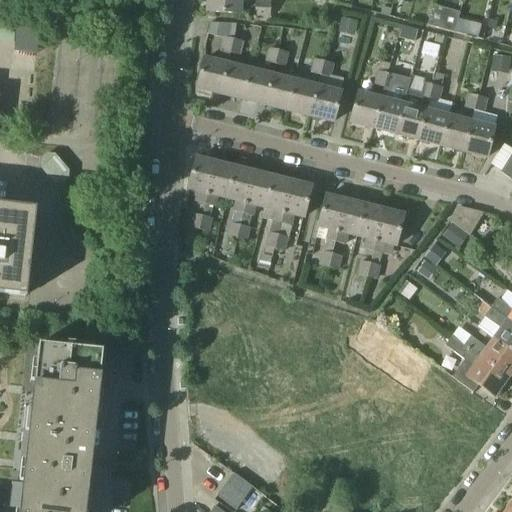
[(240,14),(240,0),(207,0),(207,13),(240,14)]
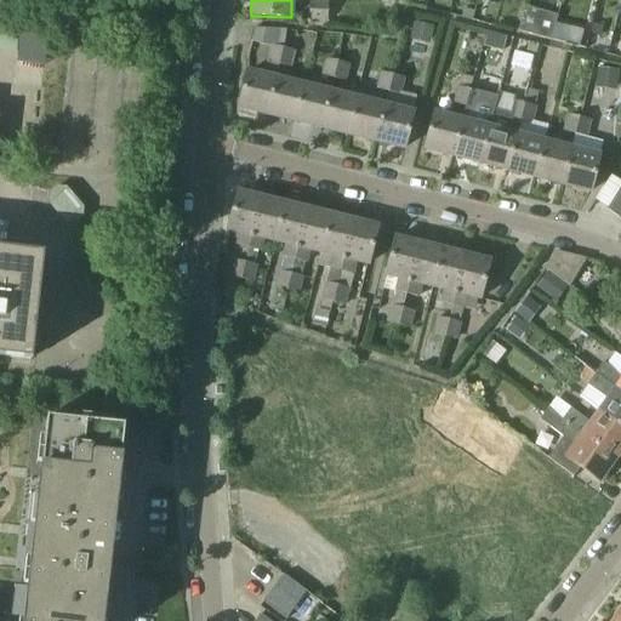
[(309,18),(328,18),(328,4),(311,3),(309,18)]
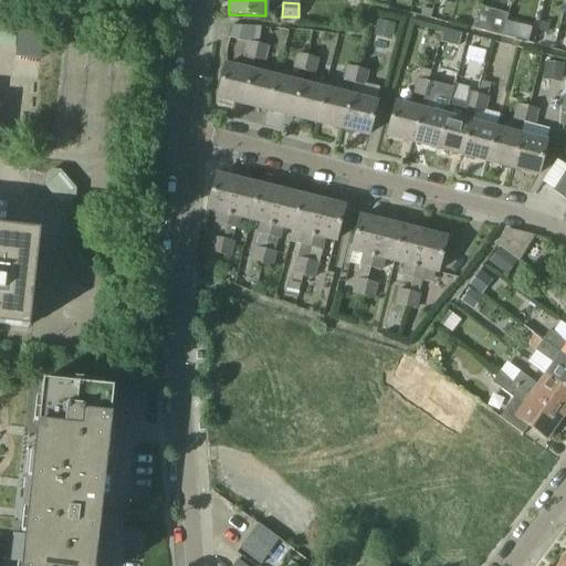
[(502,38),(507,16),(477,8),(471,29),(502,38)]
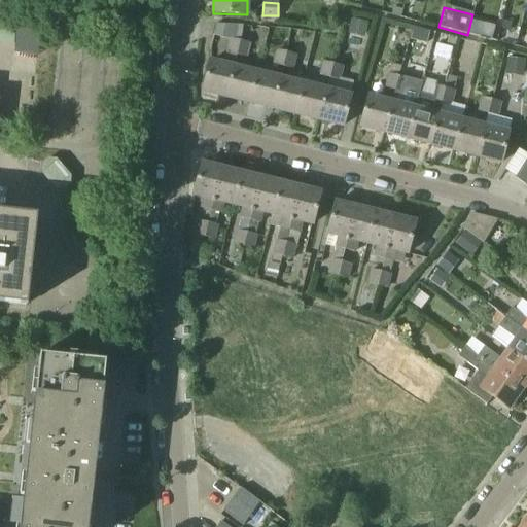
[(367,23),(352,20),(348,34),(363,38),(367,23)]
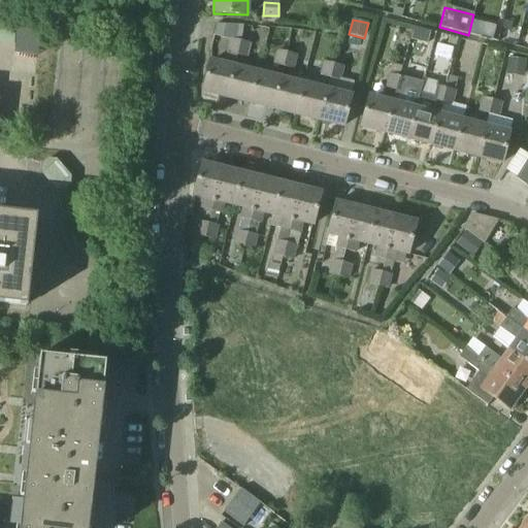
[(216,34),(242,37),(244,25),(217,21),(216,34)]
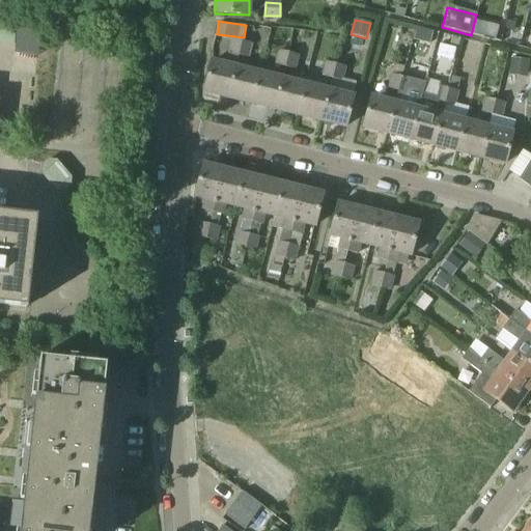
[(40,53),(40,28),(18,27),(17,53),(40,53)]
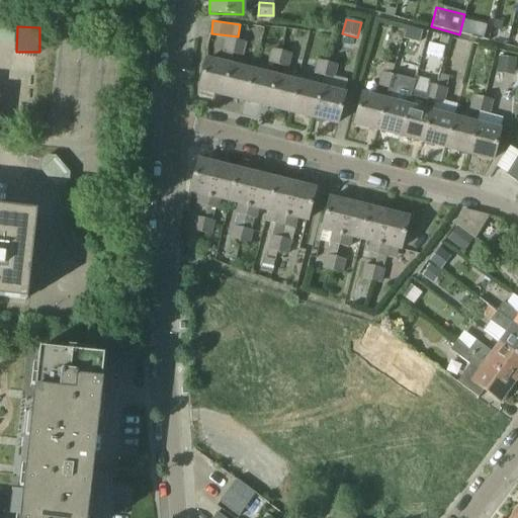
[(422,32),(406,27),(403,39),(419,44),(422,32)]
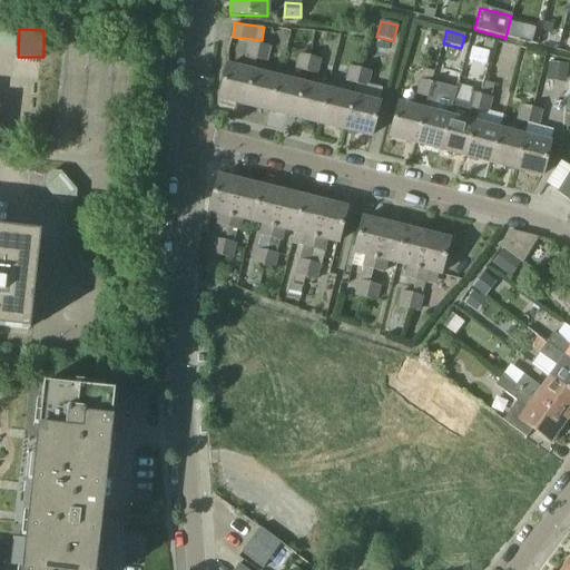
[(255,61),(258,46),(247,43),(243,58),(255,61)]
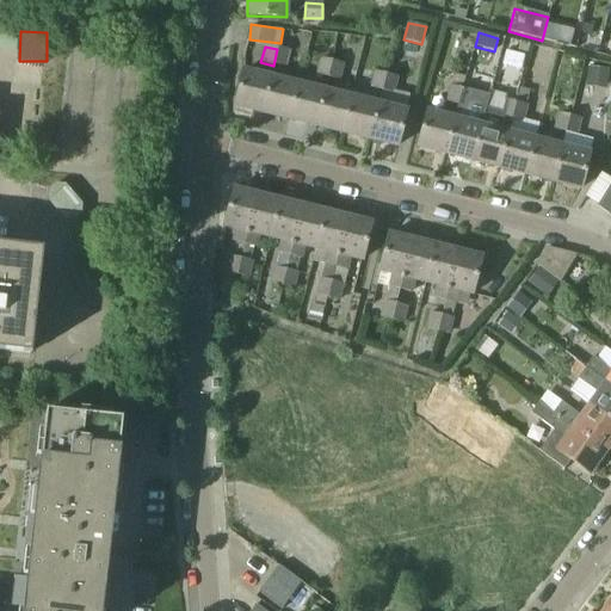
[(277,49),(273,66),(285,68),(289,51),(277,49)]
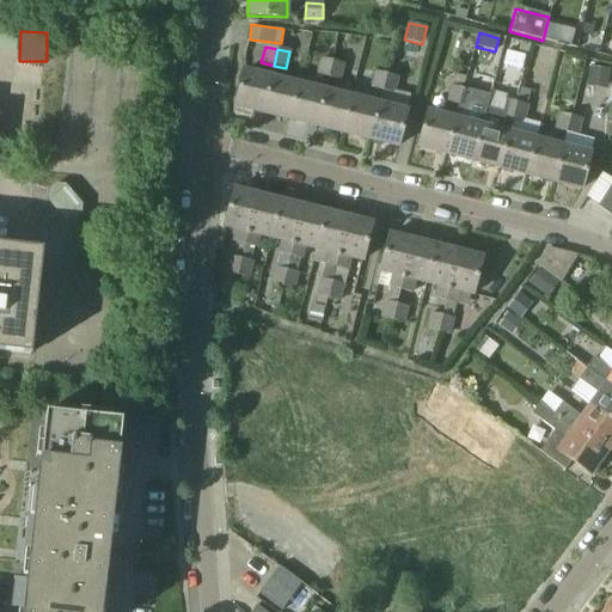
[(328,78),(332,61),(322,59),(317,75),(328,78)]
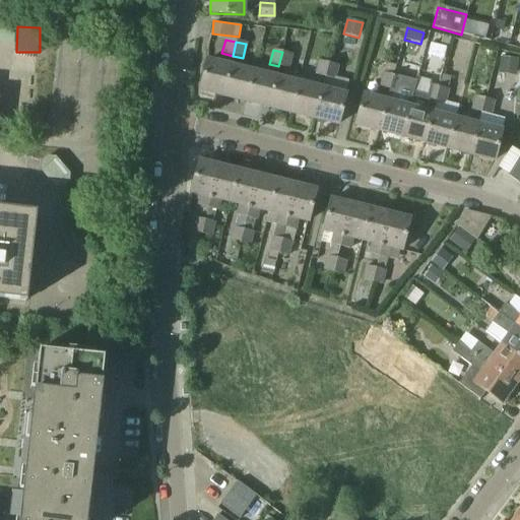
[(288,69),(293,55),(282,52),(278,66),(288,69)]
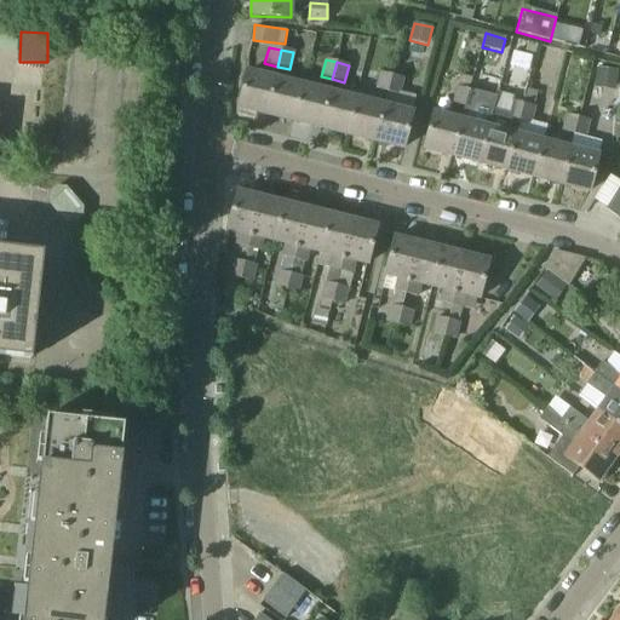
[(618,72),(596,69),(595,89),(616,90),(618,72)]
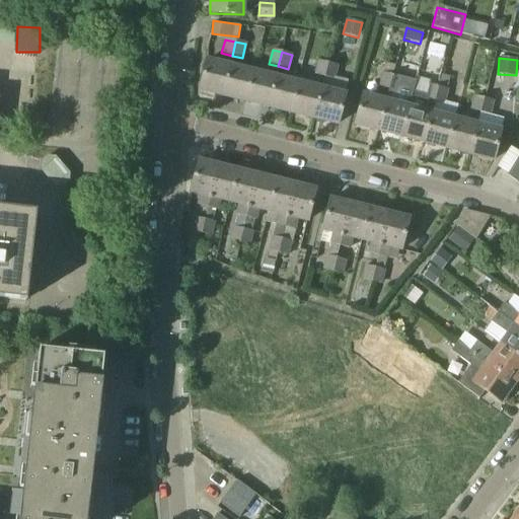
[(230,66),(207,60),(200,90),(223,96),(230,66)]
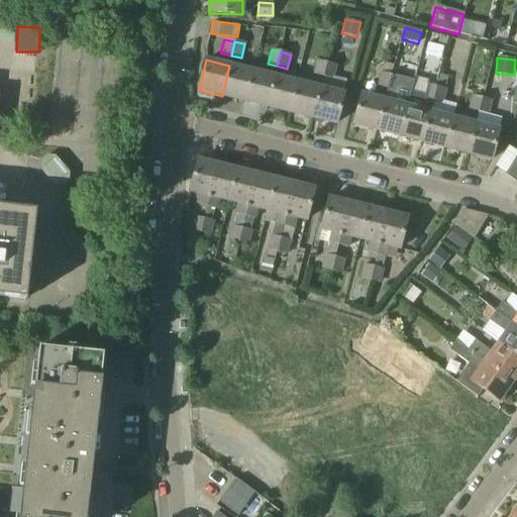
[(317,61),(313,75),(322,77),(323,77),(326,63),(317,61)]
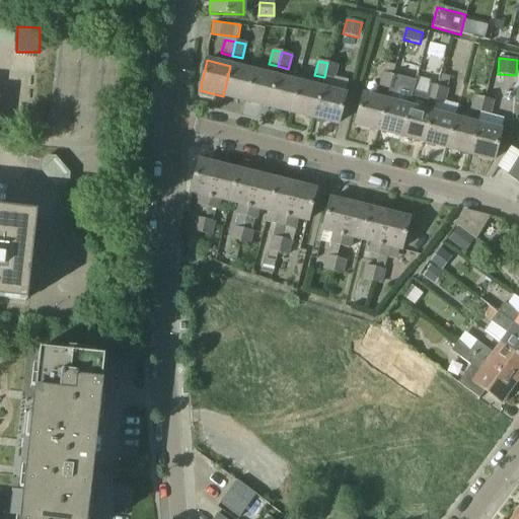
[(327,63),(324,77),(335,79),(338,66),(327,63)]
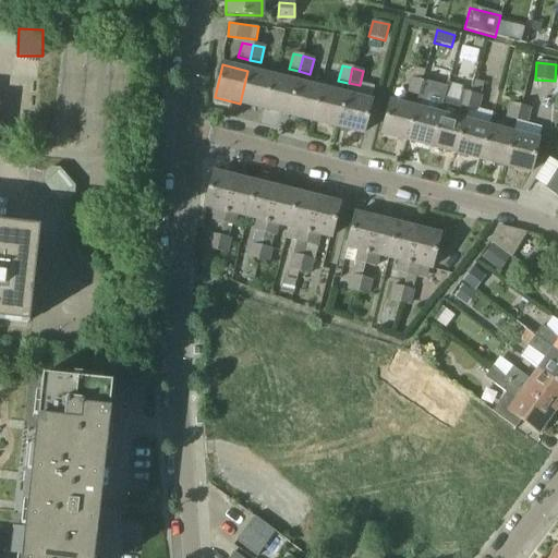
[(264,109),(273,77),(247,71),(240,104),(264,109)]
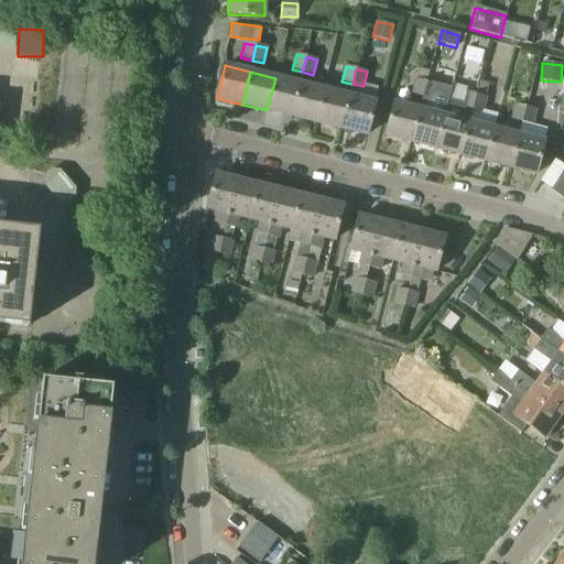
[(292,117),(300,84),(275,78),(267,110),(292,117)]
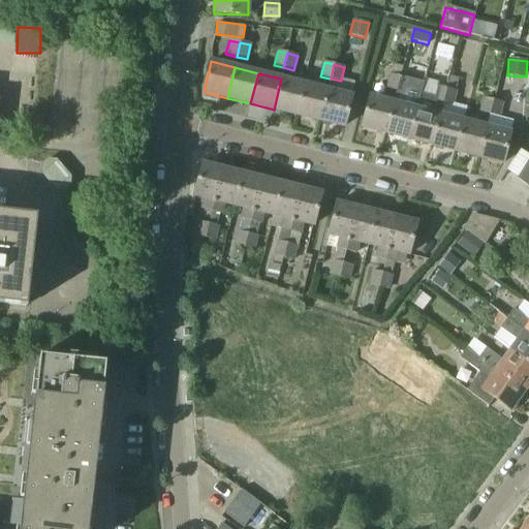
[(396,93),(400,78),(391,75),(385,90),(396,93)]
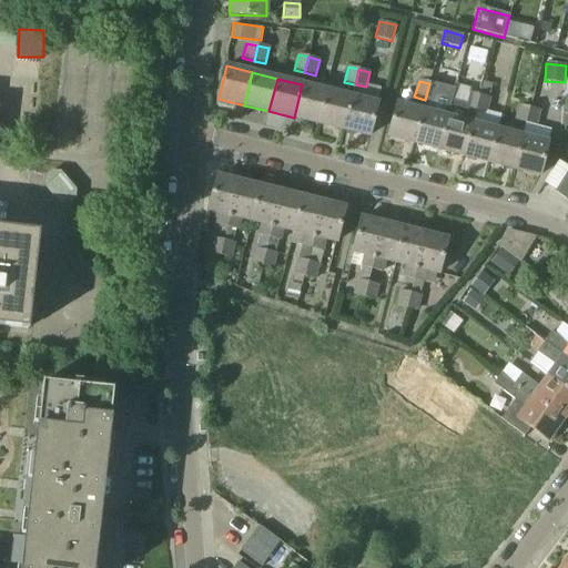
[(414,143),(438,150),(452,100),(455,89),(430,82),(429,83),(425,100),(423,111),(414,143)]
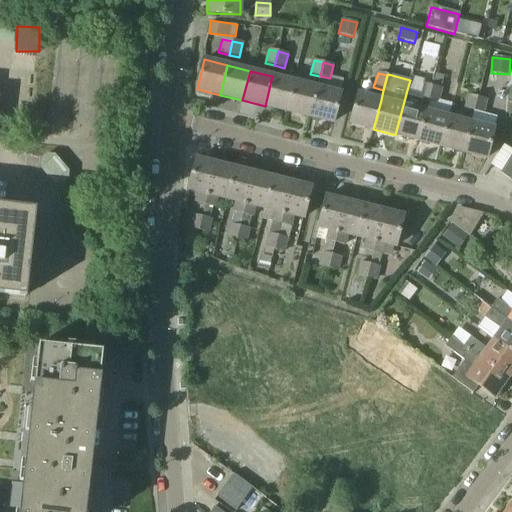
[(438,102),(441,88),(444,76),(435,74),(432,86),(428,99),(438,102)]
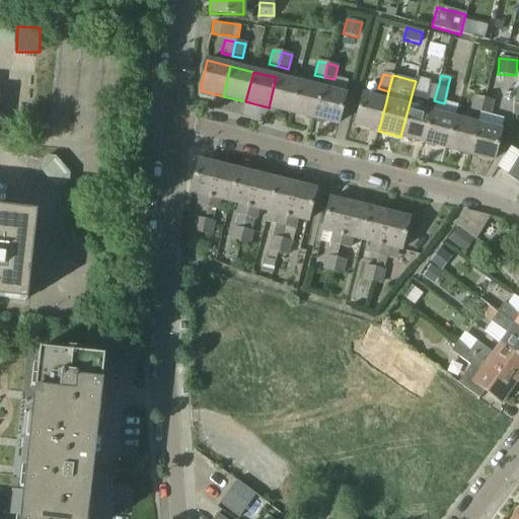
[(291,113),(299,83),(276,77),(269,107),(291,113)]
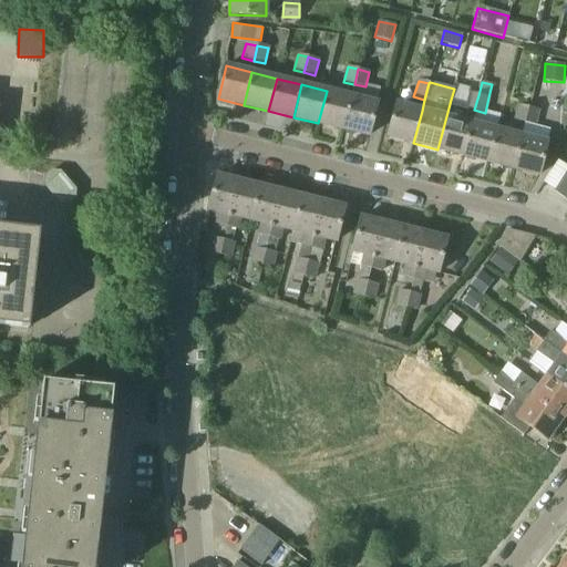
[(478,95),(472,93),(473,90),(470,89),(465,104),(451,100),(437,150),(462,156),(471,123),(474,110),(478,95)]
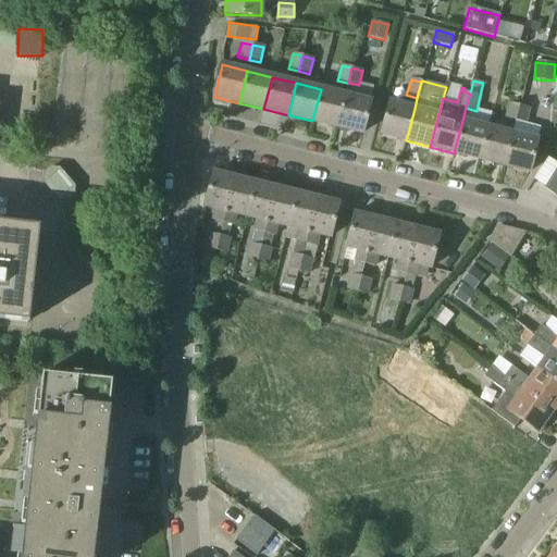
[(344,95),(332,93),(321,89),(312,121),(337,127),(345,96),(344,95)]
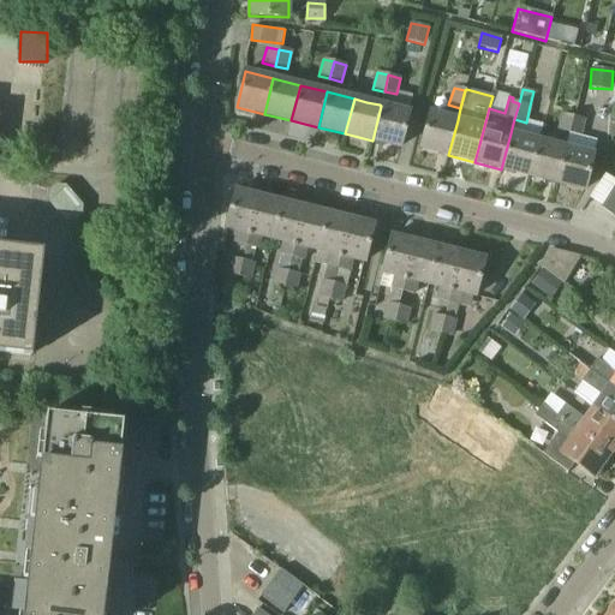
[(381,106),(372,141),(400,148),(408,112),(381,106)]
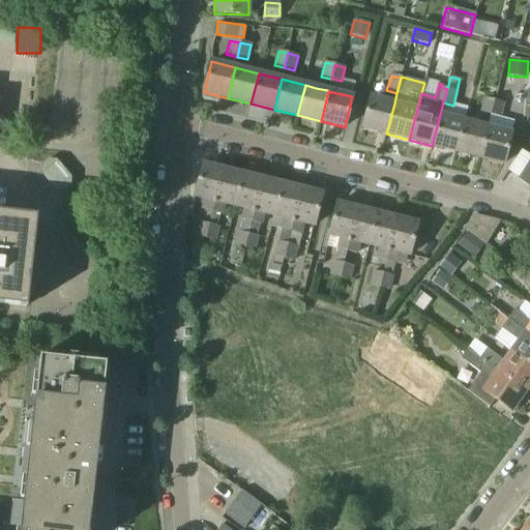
[(386,134),(394,104),(371,97),(362,127),(386,134)]
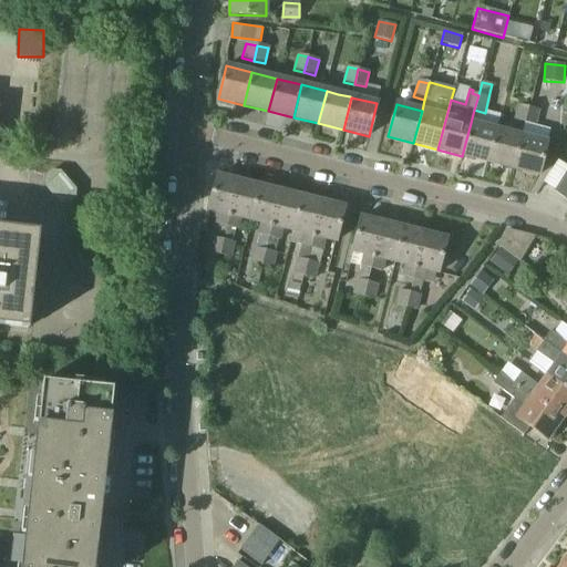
[(525,123),(528,109),(515,104),(512,119),(525,123)]
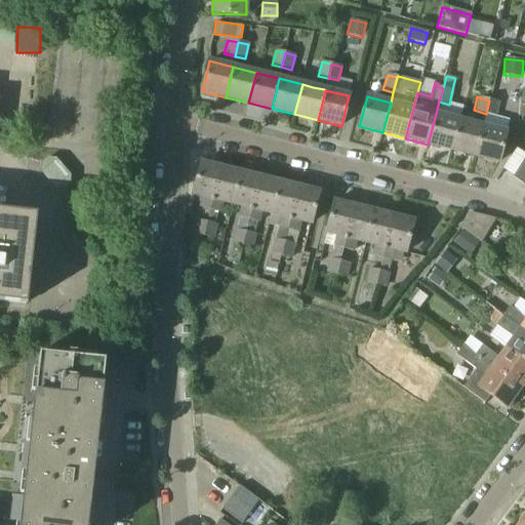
[(489,101),(486,114),(496,116),(499,103),(489,101)]
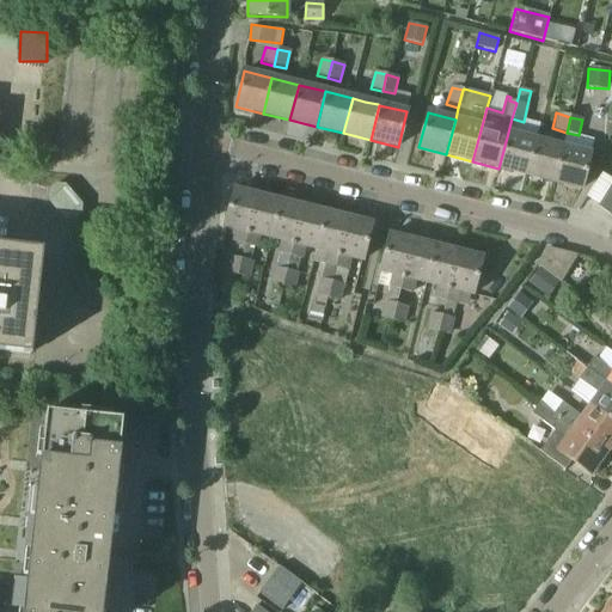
[(526,175),(536,140),(508,133),(499,169),(526,175)]
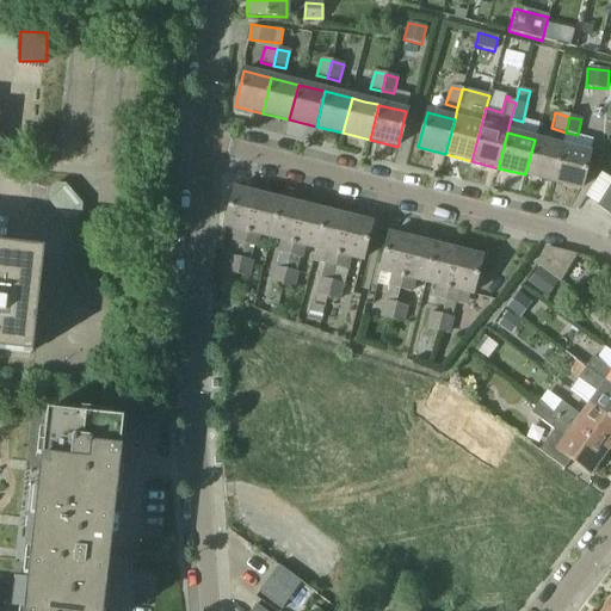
[(562,147),(561,147),(535,140),(525,174),(553,181),(562,147)]
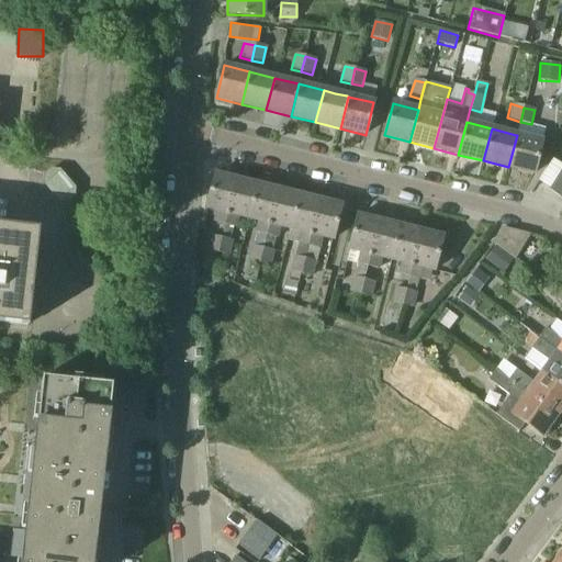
[(542,142),(517,135),(508,167),(534,173),(542,142)]
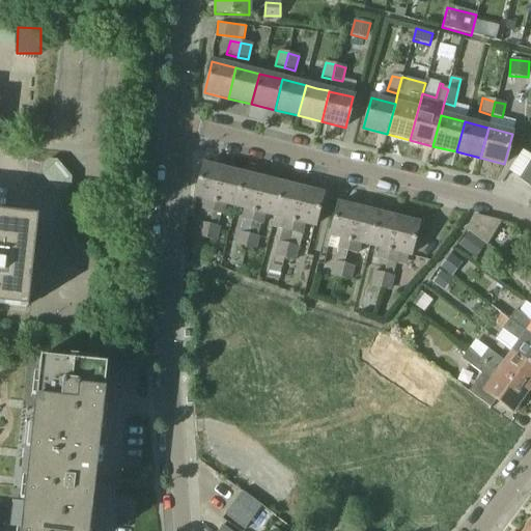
[(530,188),(530,160),(519,179),(530,188)]
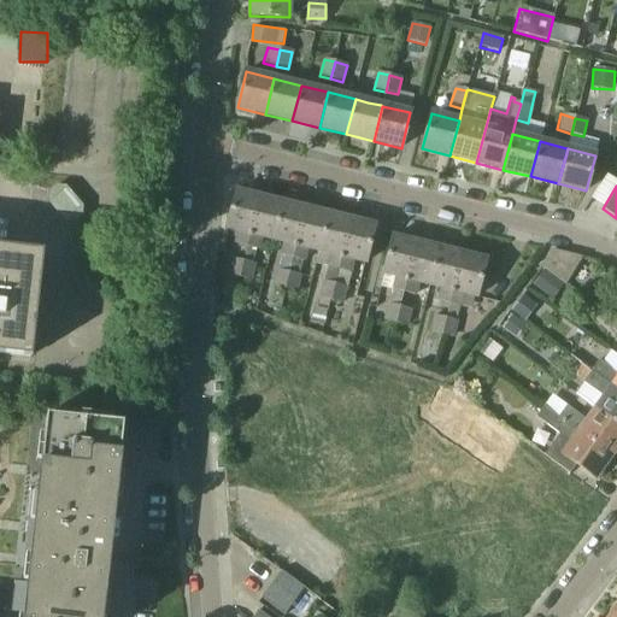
[(52,194),(54,205),(66,201),(69,213),(80,211),(74,188),(52,194)]
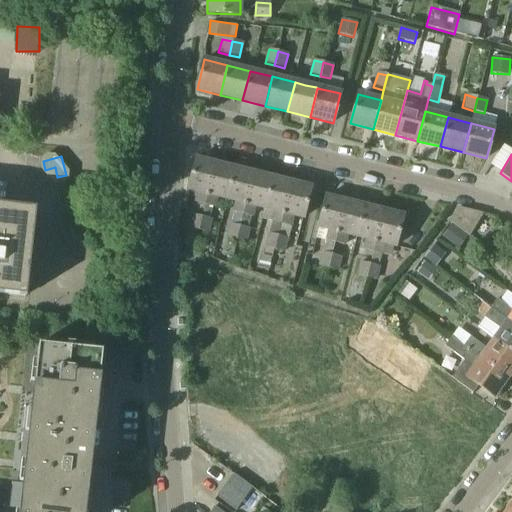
[(205,205),(215,164),(196,159),(188,189),(199,192),(196,203),(205,205)]
